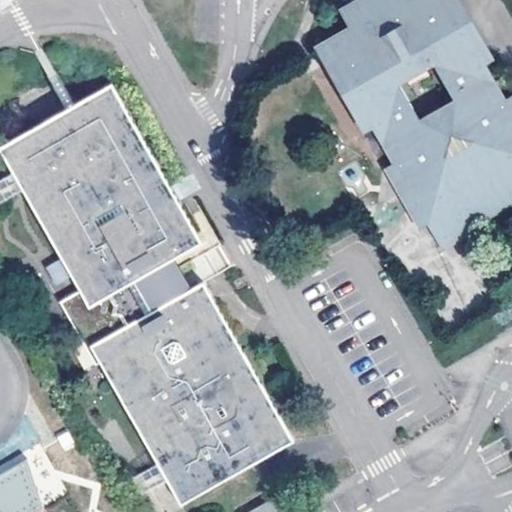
[(511,108),(491,69),(481,74),(439,0),(422,0),(417,3),(414,0),(376,0),(352,13),(363,33),(326,53),(370,132),(380,126),(403,170),(395,175),(426,231),(434,226),(449,251),(476,236),(473,230),(511,208),(511,108)]
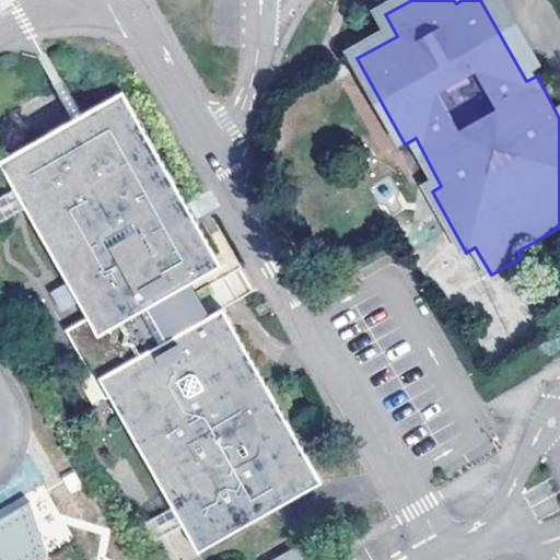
[(480,0),(526,81),(537,76),(545,71),(505,0),(480,0)]
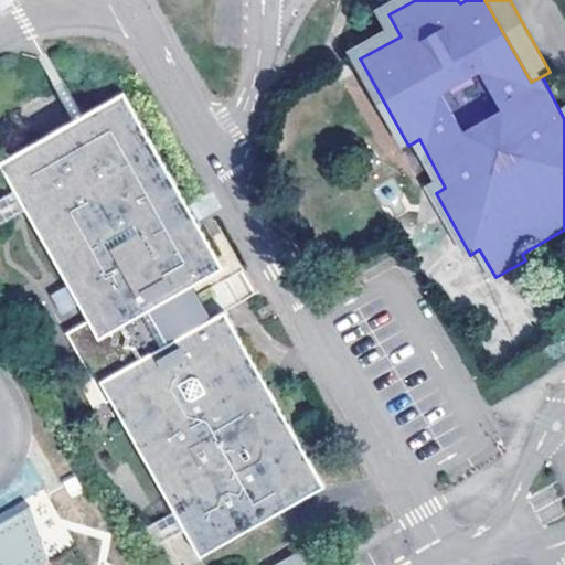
[(0,162),(0,164),(89,320),(98,337),(188,288),(223,267),(124,92),(0,162)]
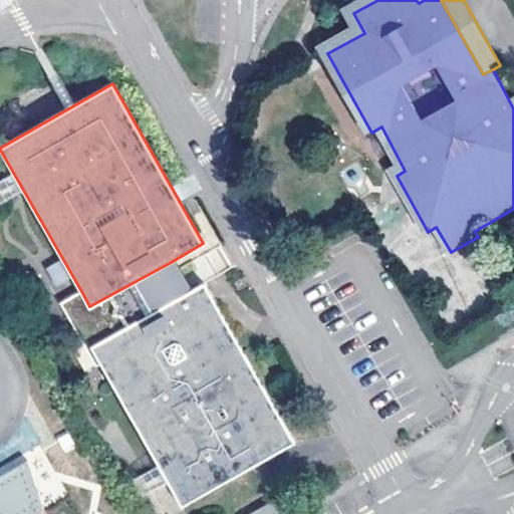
[(44,268),(57,290),(70,282),(57,260),(44,268)]
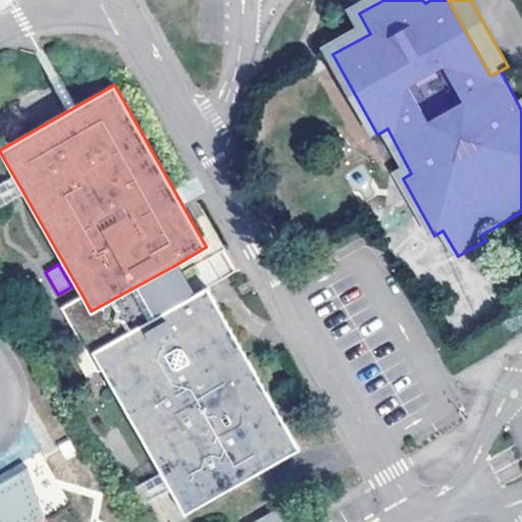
[(91,311),(83,296),(61,308),(98,372),(102,369),(93,351),(191,297),(173,266),(91,311)]
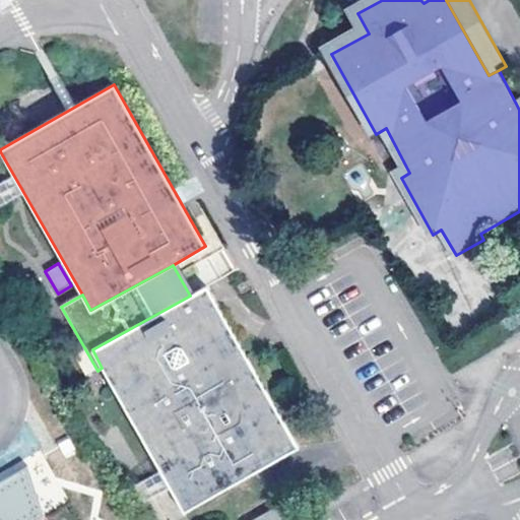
[(92,349),(102,368),(185,512),(300,446),(207,285),(190,296),(92,349)]
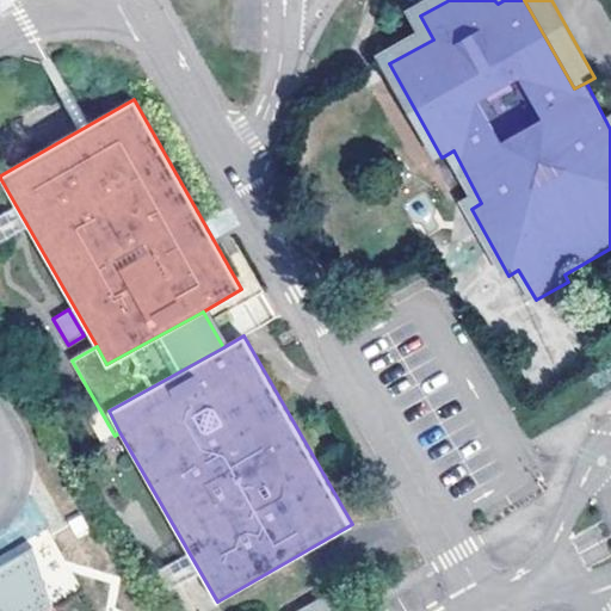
[(161,568),(170,582),(193,568),(186,555),(161,568)]
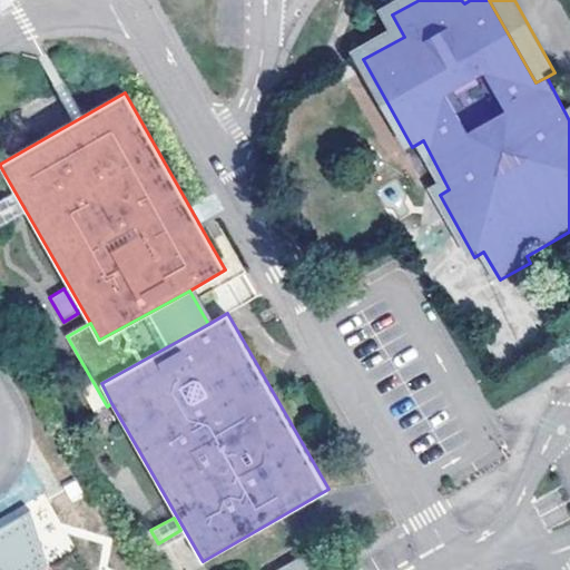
[(183,569),(184,569),(168,543),(159,549),(172,569),(183,569)]
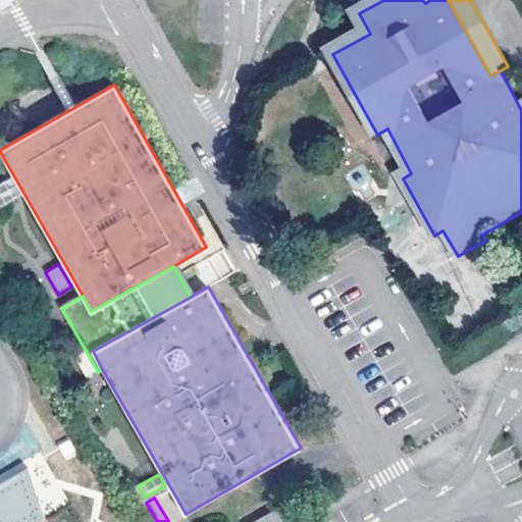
[(281,505),(252,521),(281,521),(289,518),(281,505)]
